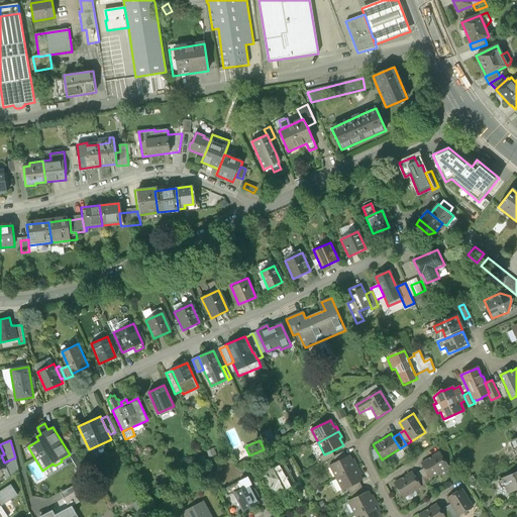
[(28,447),(24,449),(28,456),(32,454),(28,447)]
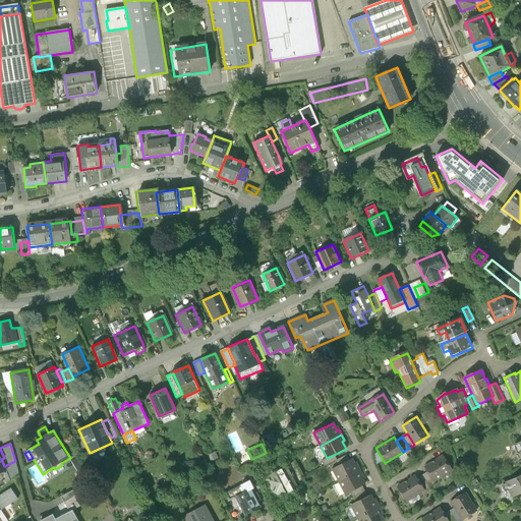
[(208,455),(211,461),(217,459),(215,453),(208,455)]
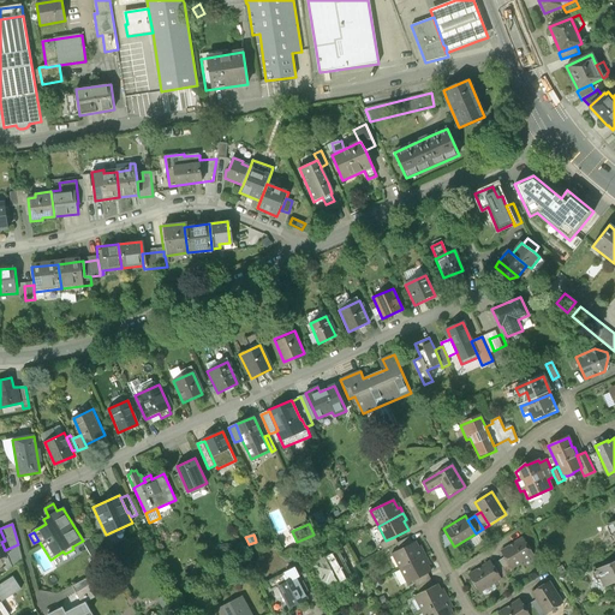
[(398,543),(394,537),(386,541),(380,544),(383,550),(396,544),(398,543)]
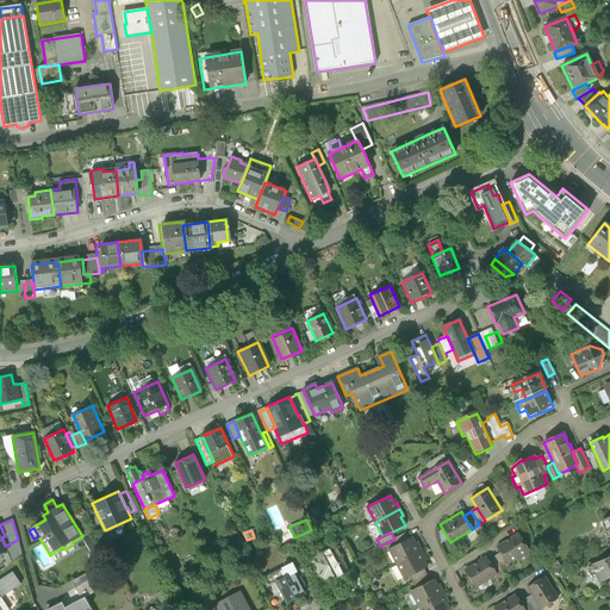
[(394,539),(393,540),(397,546),(409,539),(405,533),(394,539)]
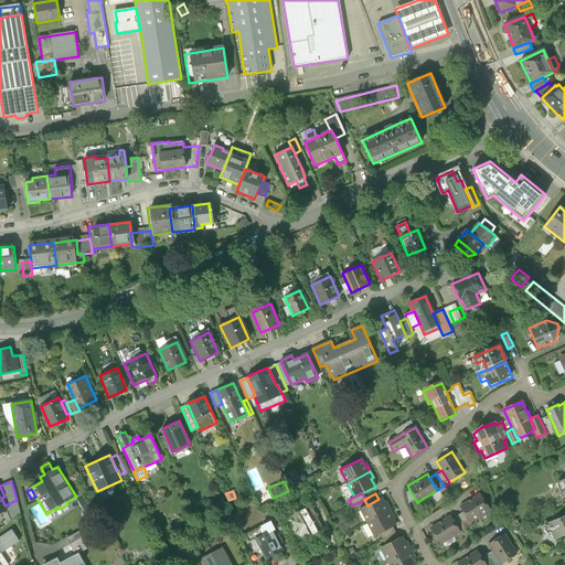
[(460,507),(464,512),(470,522),(490,510),(479,494),(460,507)]
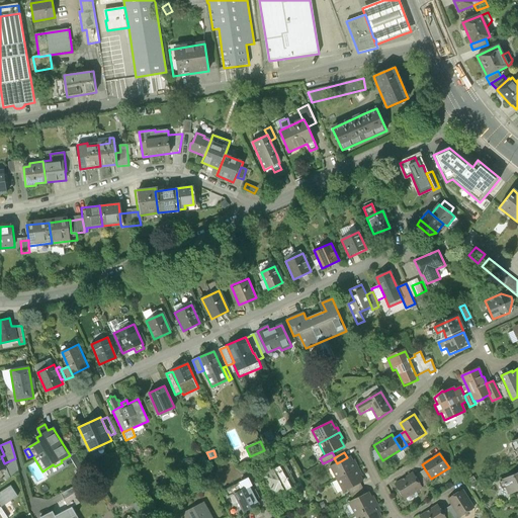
[(331,466),(337,480),(358,468),(355,462),(353,463),(350,456),(347,457),(337,463),(331,466)]
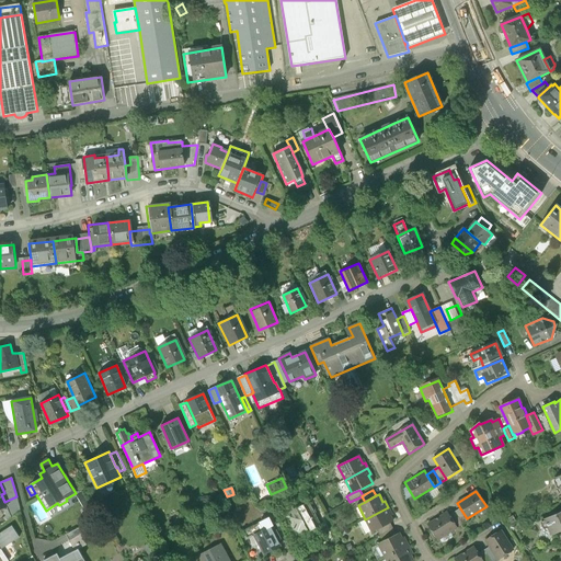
[(7,506),(11,516),(20,512),(16,496),(4,502),(7,506)]
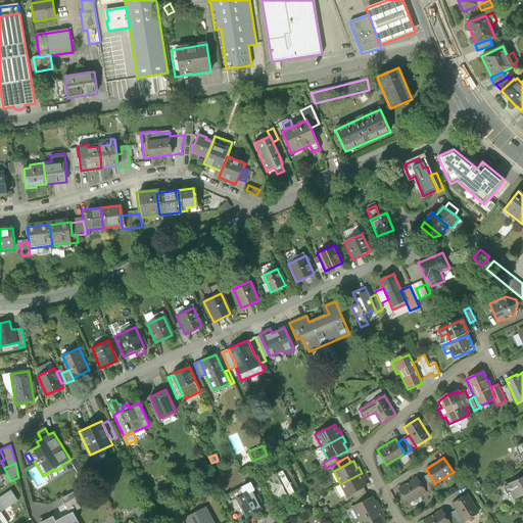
[(264,480),(276,503),(299,491),(287,469),(264,480)]
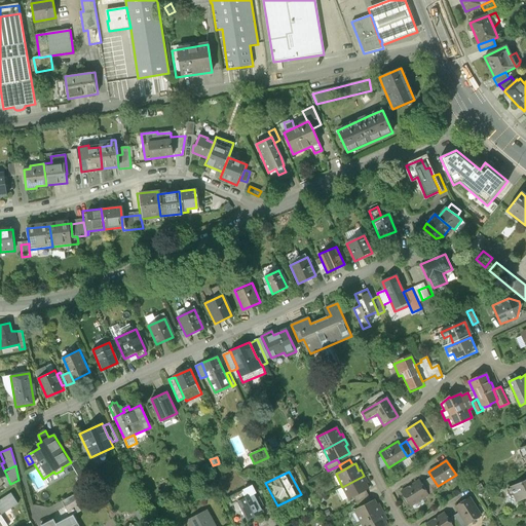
[(349,499),(351,498),(364,491),(368,489),(365,482),(367,481),(364,476),(342,487),(348,498),(349,499)]
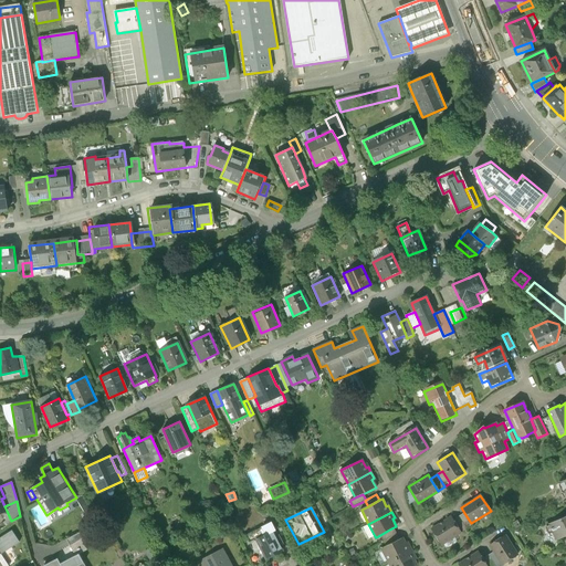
[(464,513),(459,516),(467,528),(472,525),(471,523),(464,513)]
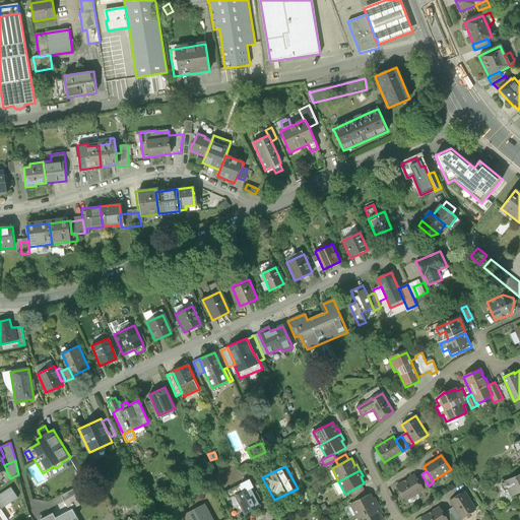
[(396,485),(405,501),(424,490),(416,478),(413,474),(396,485)]
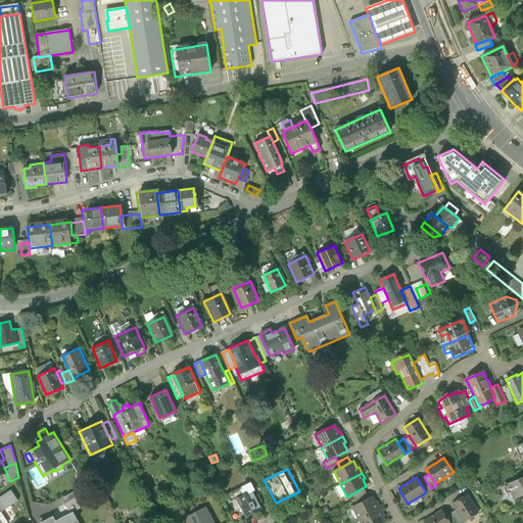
[(424,477),(419,481),(426,492),(431,488),(424,477)]
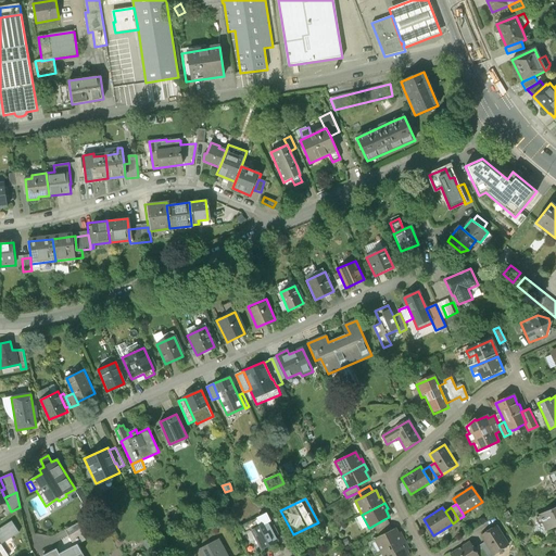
[(555,507),(540,515),(546,531),(555,526),(555,507)]
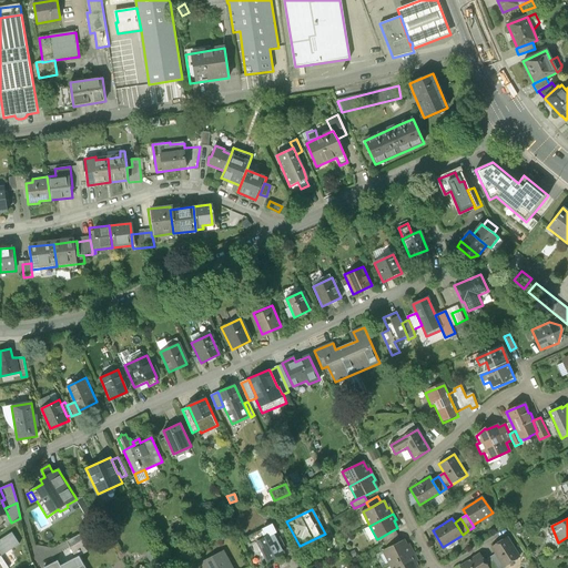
[(263,553),(269,563),(284,555),(281,549),(284,547),(280,538),(276,539),(274,535),(277,534),(273,525),(263,529),(257,533),(257,531),(255,531),(253,533),(253,534),(253,535),(246,538),(251,547),(253,546),(259,543),(263,553)]
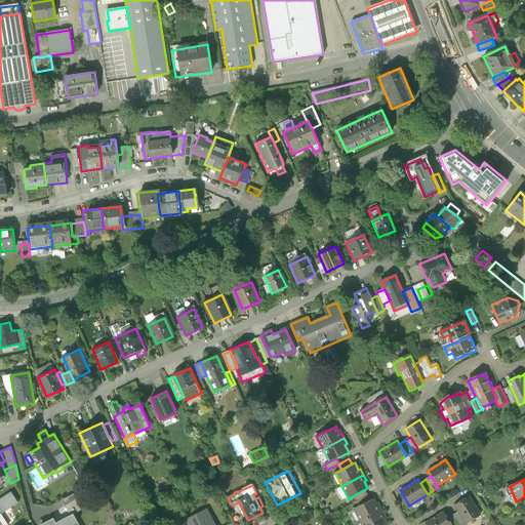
[(341,486),(335,490),(340,500),(348,497),(341,486)]
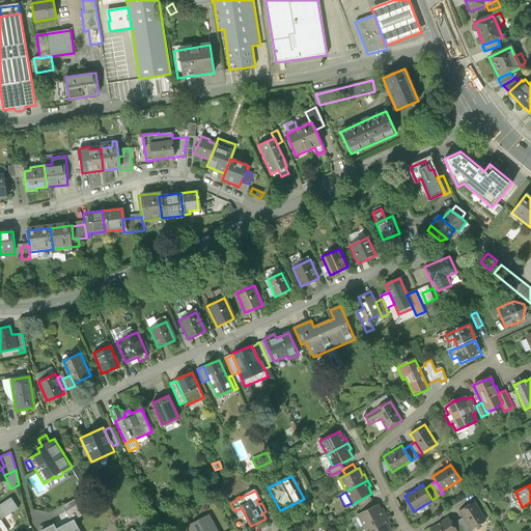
[(367,496),(355,503),(358,508),(370,502),(367,496)]
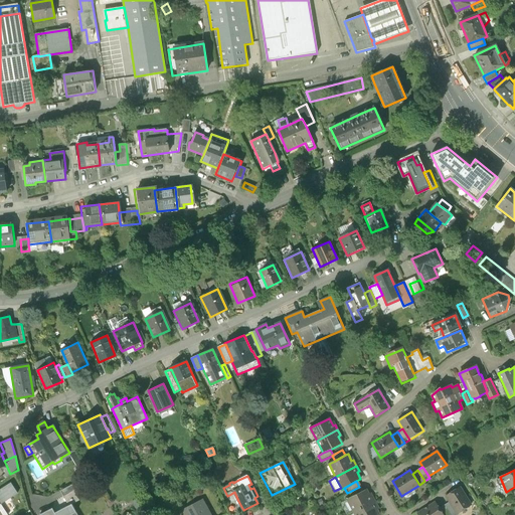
[(0,514),(7,514),(0,504),(17,493),(10,483),(0,490),(0,514)]
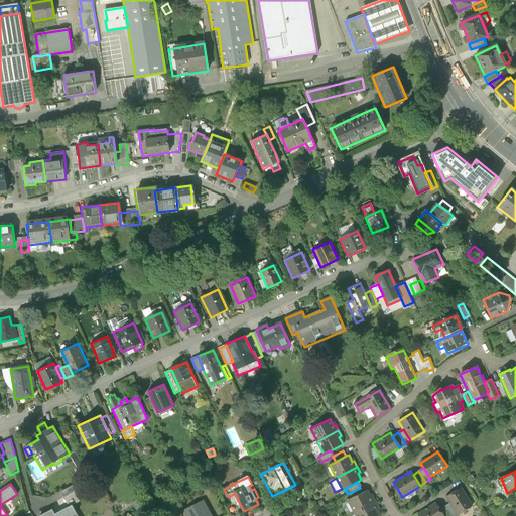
[(60,492),(63,498),(74,492),(77,491),(74,485),(60,492)]
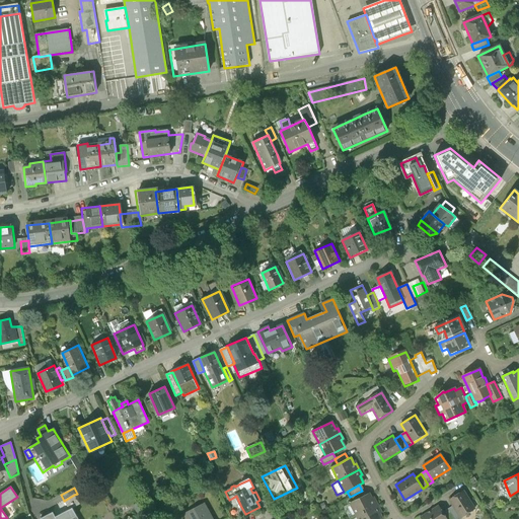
[(365,496),(362,491),(350,497),(353,502),(365,496)]
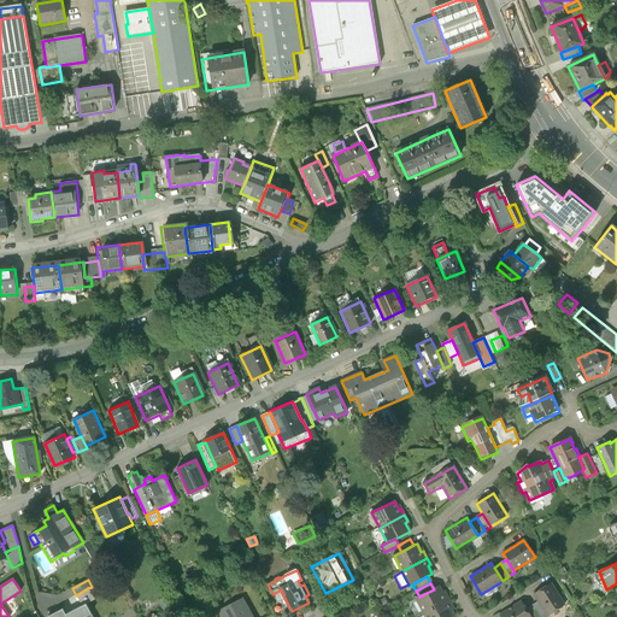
[(565,604),(552,583),(534,594),(539,601),(548,616),(565,604)]
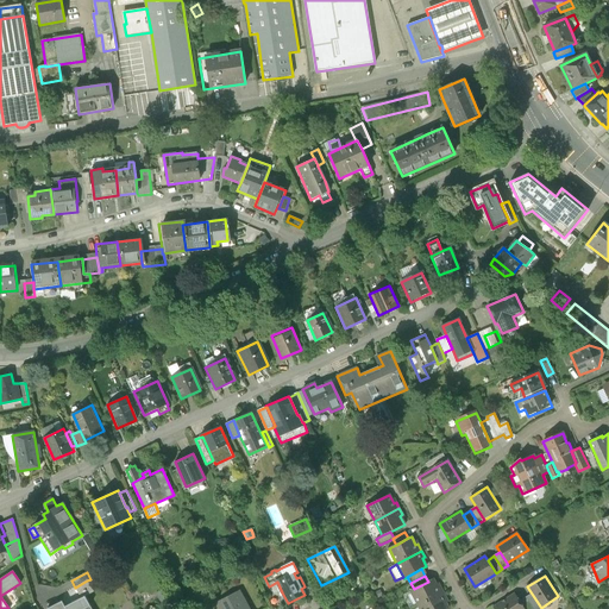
[(410,591),(419,606),(443,594),(440,586),(438,588),(433,579),(428,582),(414,589),(410,591)]
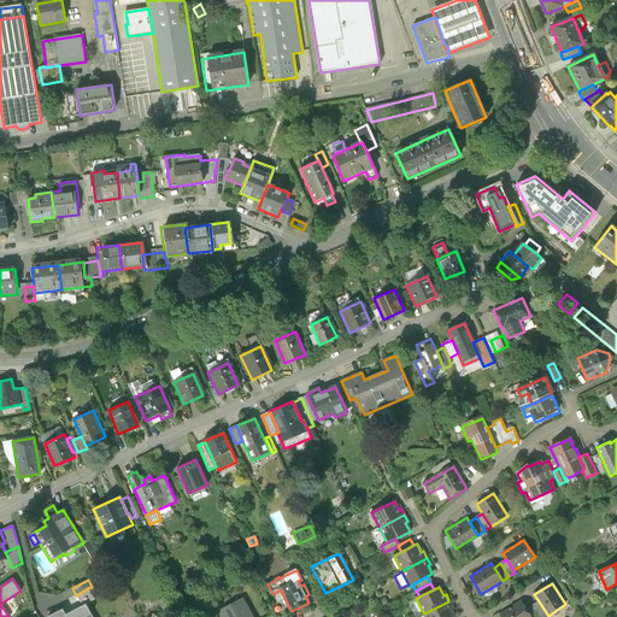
[(88,588),(76,595),(82,606),(86,605),(95,600),(88,588)]
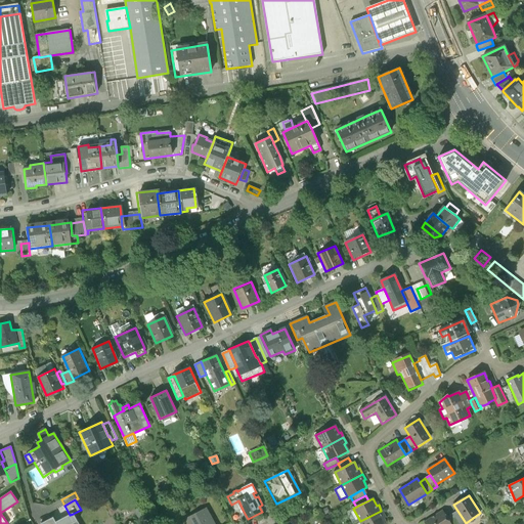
[(234,511),(243,510),(238,500),(233,504),(234,511)]
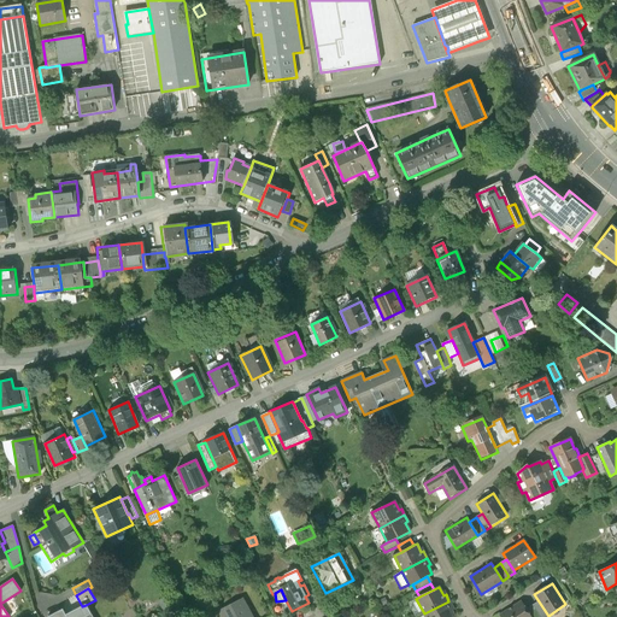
[(174,609),(165,597),(158,603),(166,615),(174,609)]
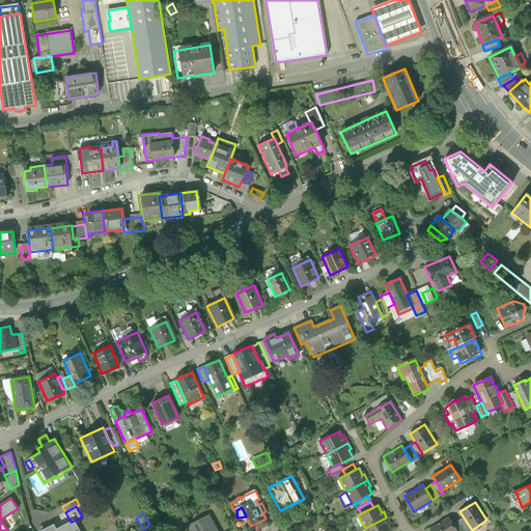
[(217,530),(208,514),(188,526),(190,530),(217,530)]
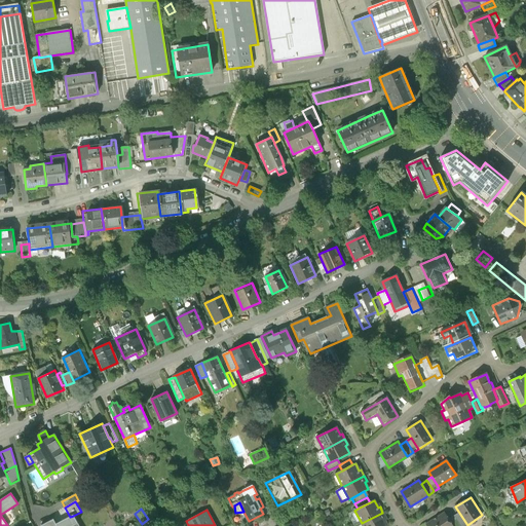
[(354,511),(347,514),(352,525),(355,525),(362,523),(354,511)]
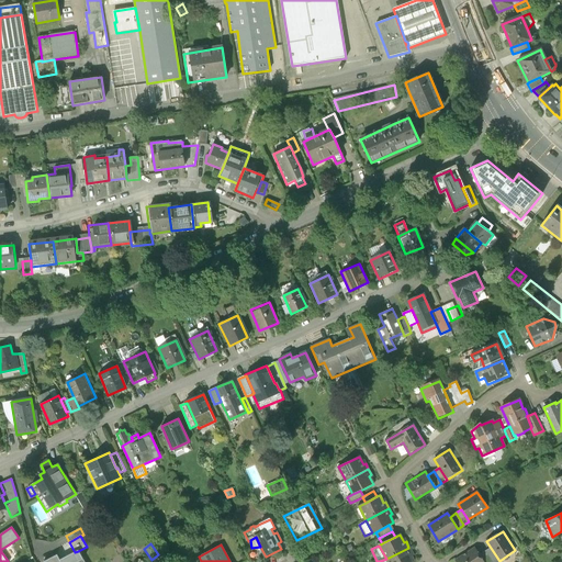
[(408,548),(386,559),(386,561),(413,561),(409,554),(412,553),(408,548)]
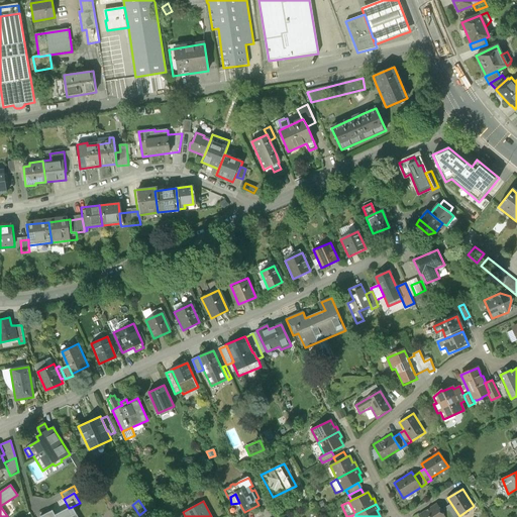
[(419,516),(444,516),(441,511),(437,504),(419,516)]
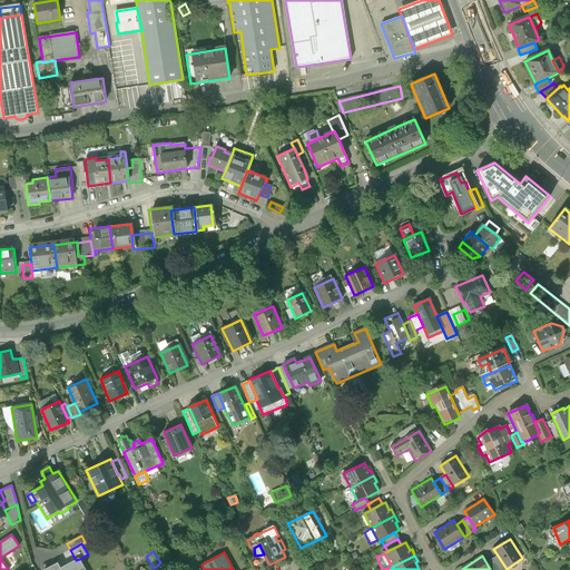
[(498,556),(492,560),(498,569),(503,569),(507,569),(498,556)]
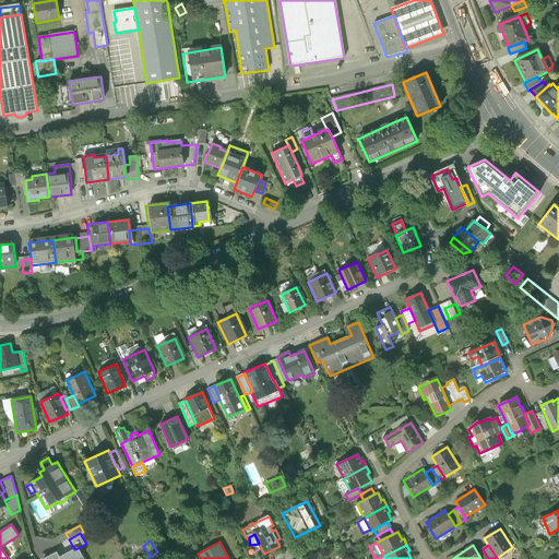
[(74,549),(59,557),(60,558),(83,558),(78,548),(74,549)]
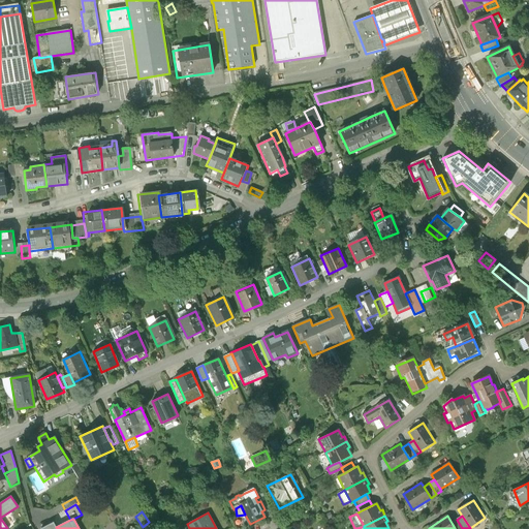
[(462,528),(457,520),(452,523),(455,528),(462,528)]
